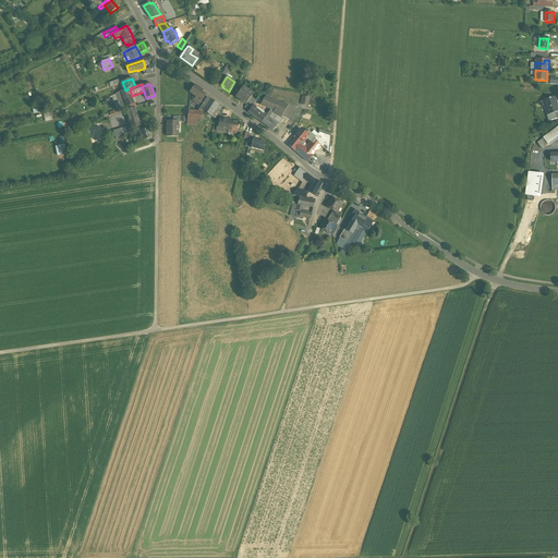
[(203,91),(195,85),(190,93),(194,96),(193,97),(192,101),(198,105),(201,102),(204,97),(205,95),(203,94),(204,92),(203,91)]
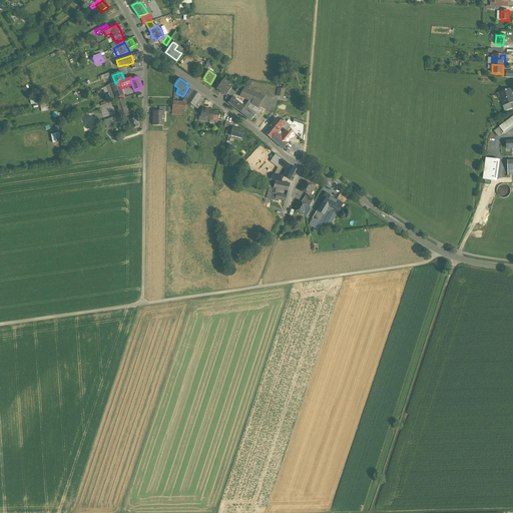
[(223,79),(216,89),(226,96),(227,94),(231,88),(228,86),(229,84),(223,79)]
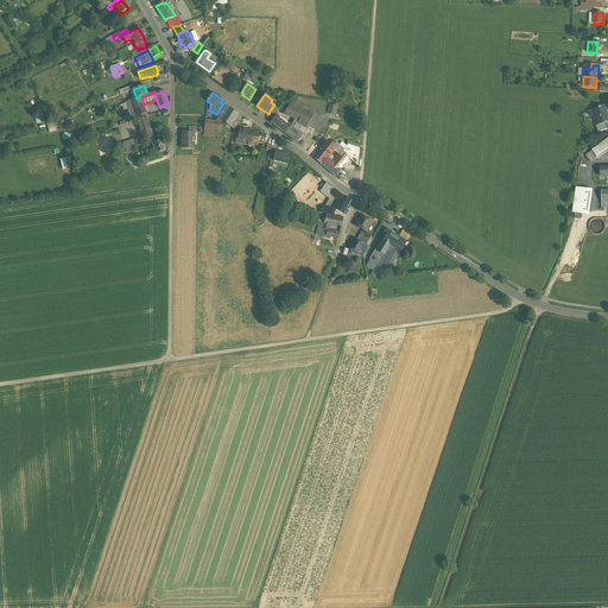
[(137,99),(132,100),(139,120),(147,116),(144,105),(141,96),(137,99)]
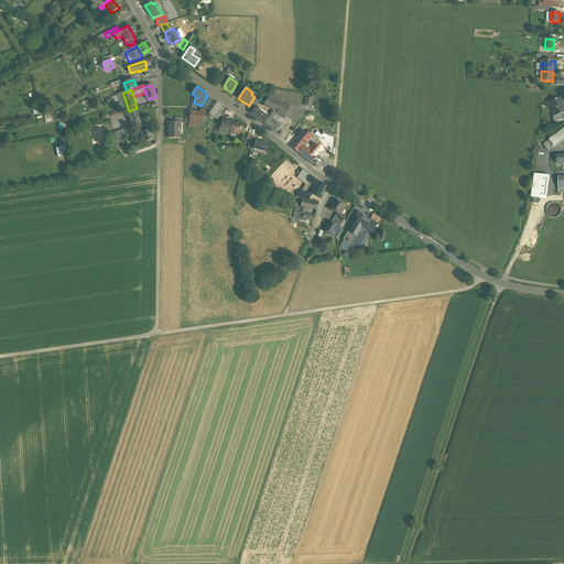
[(272,89),(268,98),(272,99),(278,90),(272,89)]
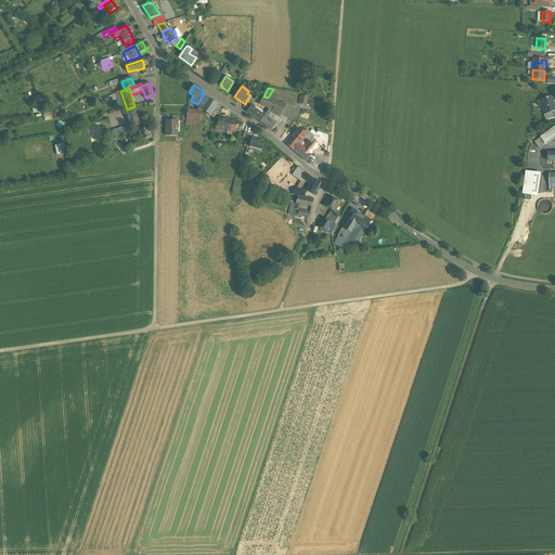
[(120,91),(115,93),(121,111),(120,111),(120,112),(125,111),(127,110),(120,91)]
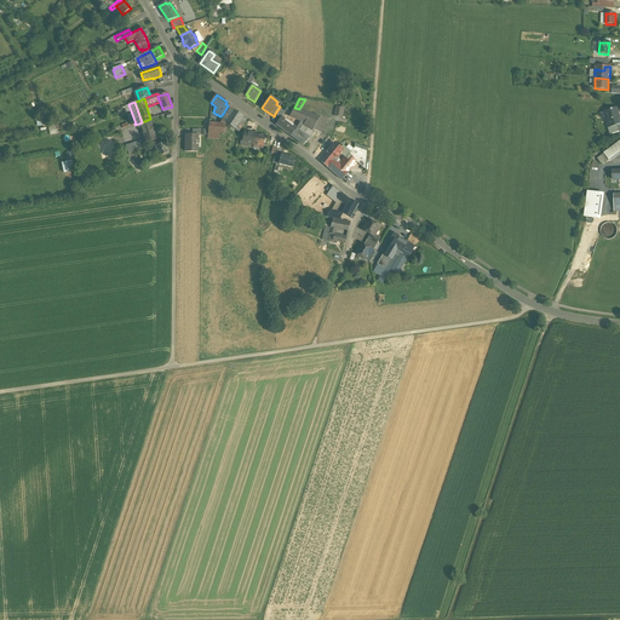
[(286,112),(280,107),(275,114),(281,119),(286,112)]
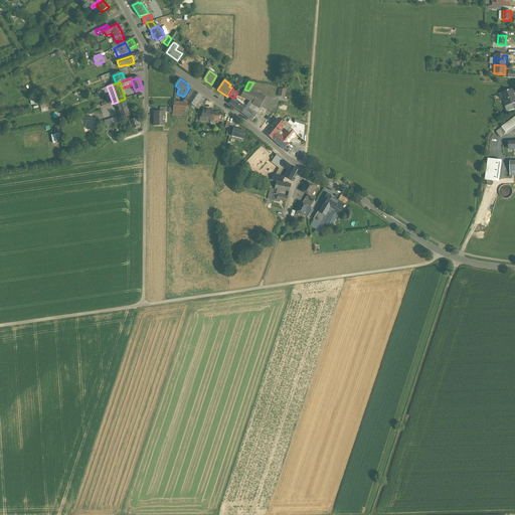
[(248,91),(244,90),(240,97),(250,101),(248,105),(260,109),(260,108),(266,98),(258,95),(248,91)]
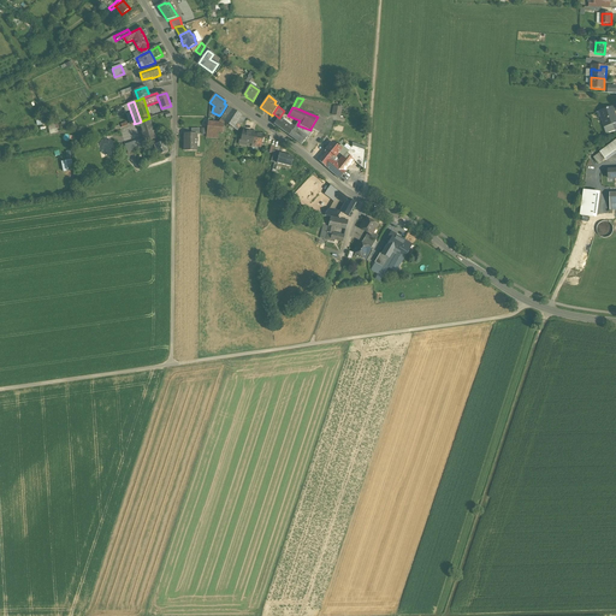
[(615,114),(614,107),(599,111),(604,126),(605,126),(614,124),(615,123),(615,114)]
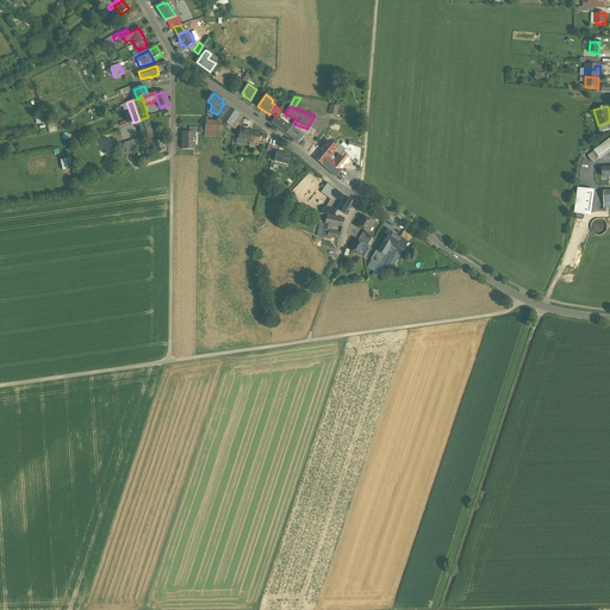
[(230,109),(222,120),(231,128),(240,114),(230,109)]
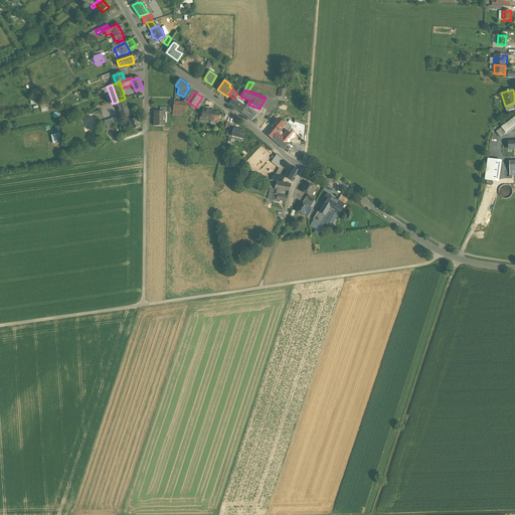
[(202,97),(195,108),(198,110),(205,99),(202,97)]
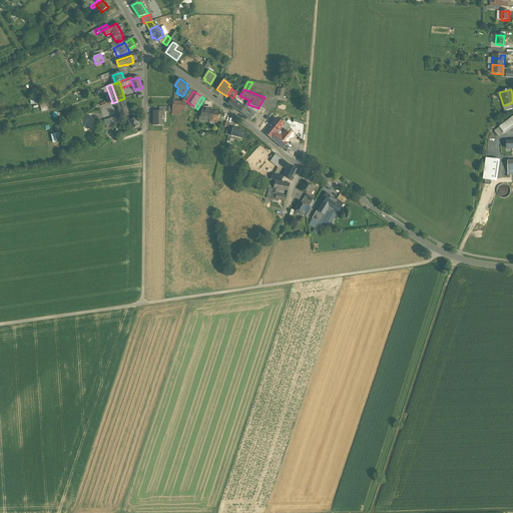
[(265,97),(259,107),(260,108),(265,110),(271,99),(265,97)]
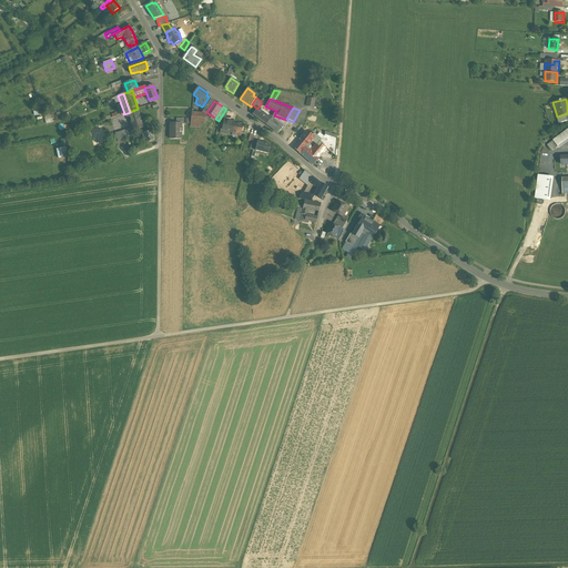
[(257,109),(253,114),(263,122),(267,117),(261,111),(257,109)]
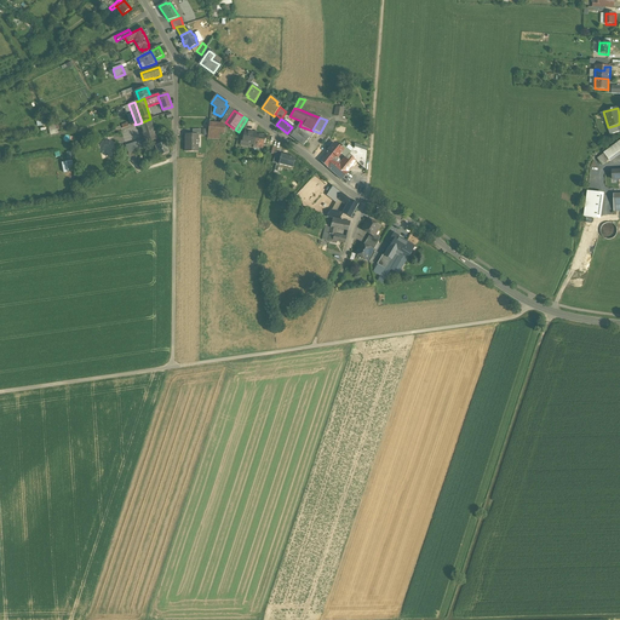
[(150,120),(139,124),(145,139),(147,143),(148,143),(150,142),(156,141),(150,120)]
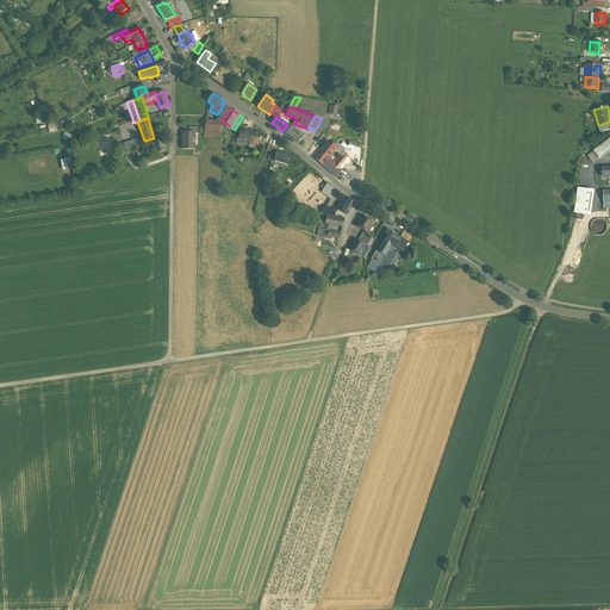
[(47,124),(49,132),(58,130),(56,122),(47,124)]
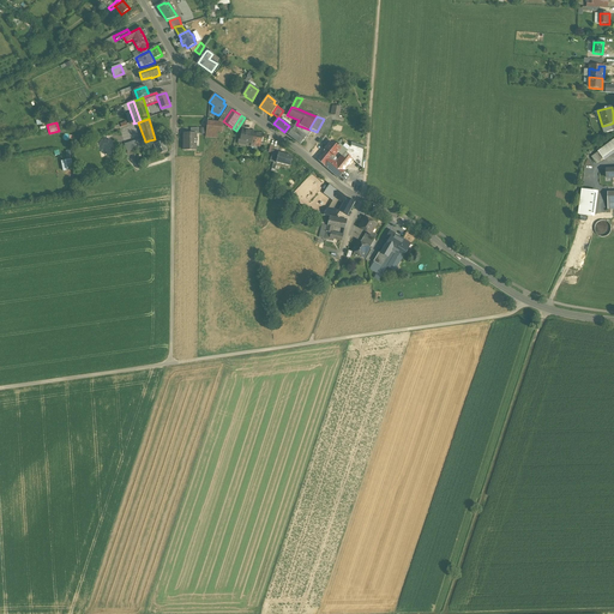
[(212,124),(208,122),(206,131),(217,132),(222,133),(223,125),(212,124)]
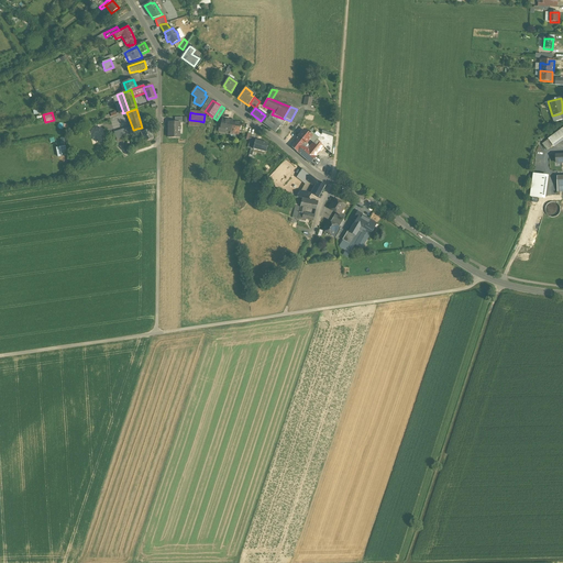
[(284,119),(272,114),(269,118),(280,125),(285,119),(284,118),(284,119)]
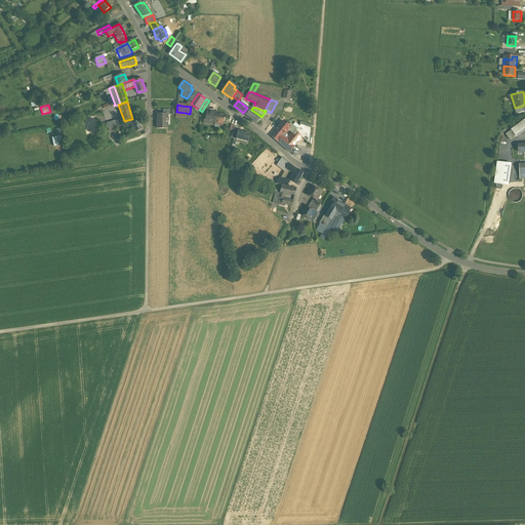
[(246,116),(256,123),(261,117),(251,110),(246,116)]
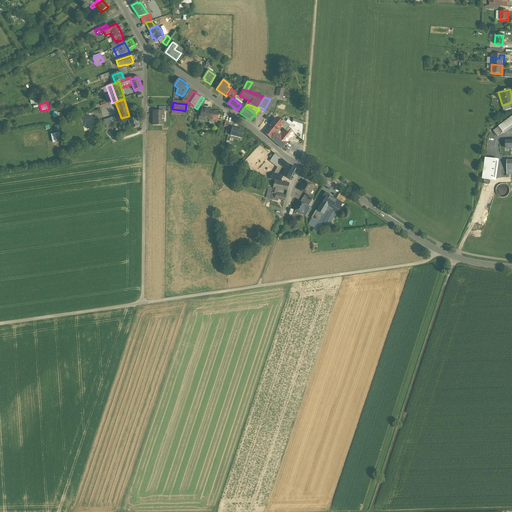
[(211,110),(202,108),(200,117),(209,119),(211,111),(211,110)]
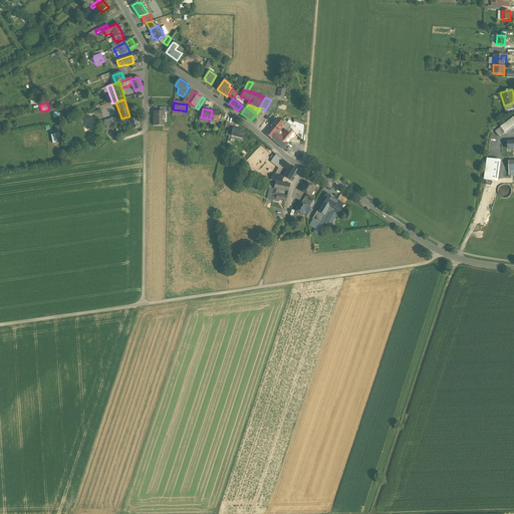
[(220,113),(212,111),(210,119),(218,121),(220,113)]
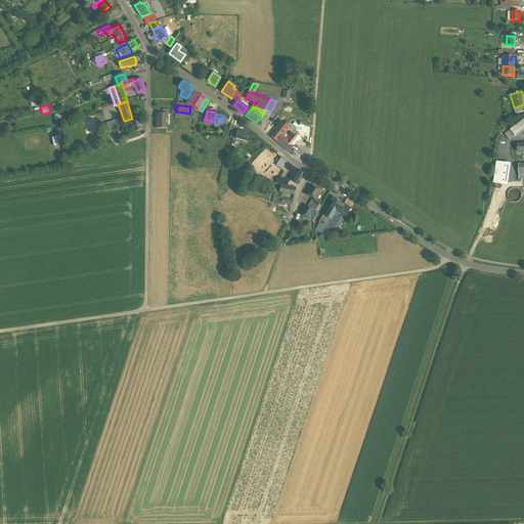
[(163,115),(157,115),(157,128),(167,129),(167,115),(163,115)]
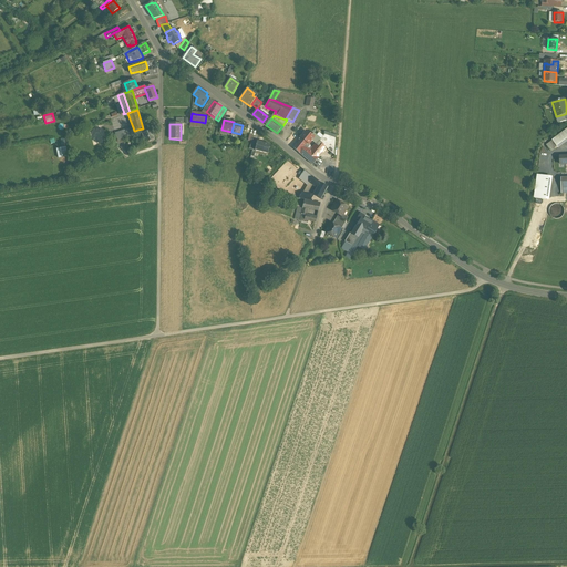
[(151,131),(142,134),(145,144),(154,141),(151,131)]
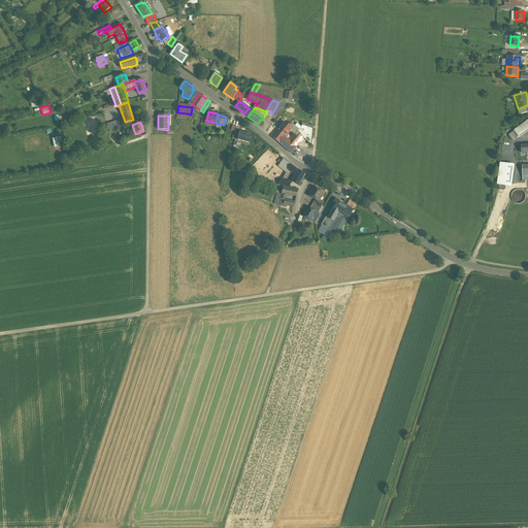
[(290,132),(293,129),(290,127),(285,122),(279,128),(281,129),(286,133),(288,135),(290,132)]
